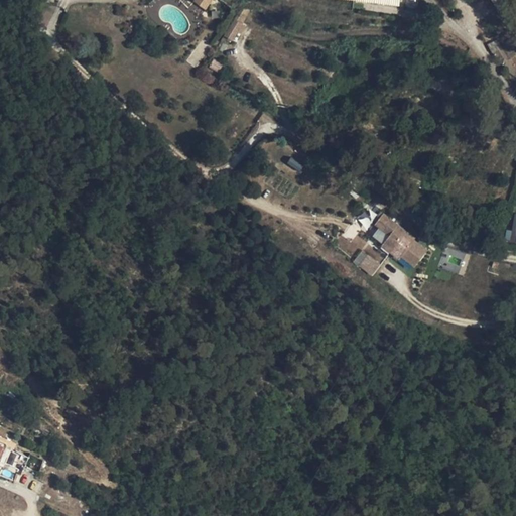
[(195,0),(196,0),(207,8),(212,0),(195,0)]
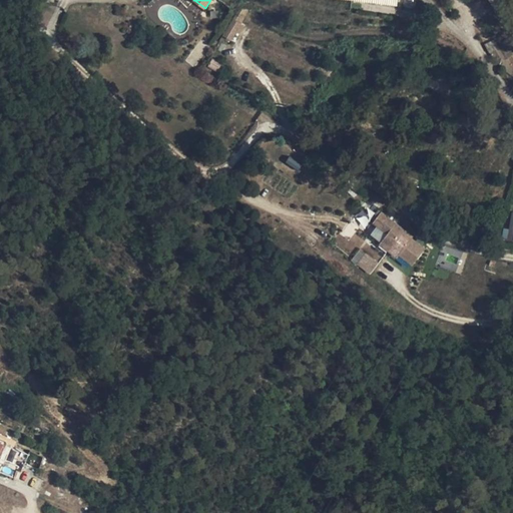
[(490,0),(500,17),(511,11),(504,0),(490,0)]
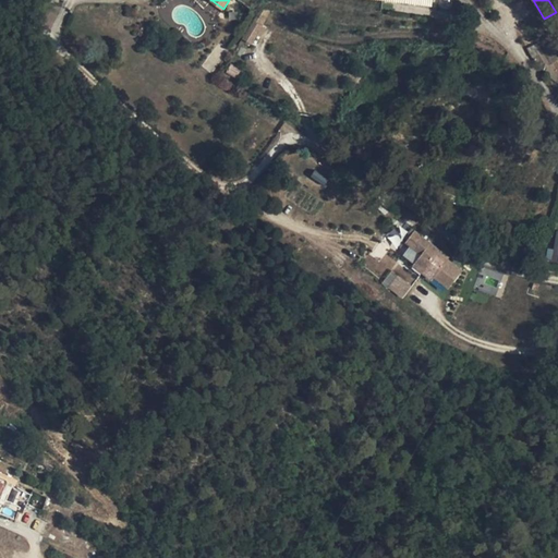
[(501,125),(495,135),(511,145),(518,135),(501,125)]
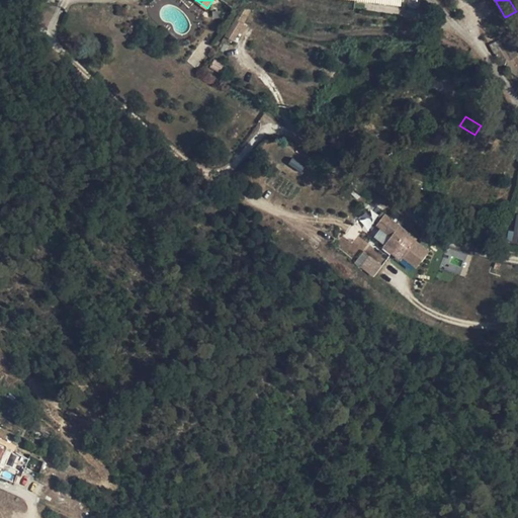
[(378,229),(372,238),(415,270),(431,249),(384,213),(374,226),(378,229)]
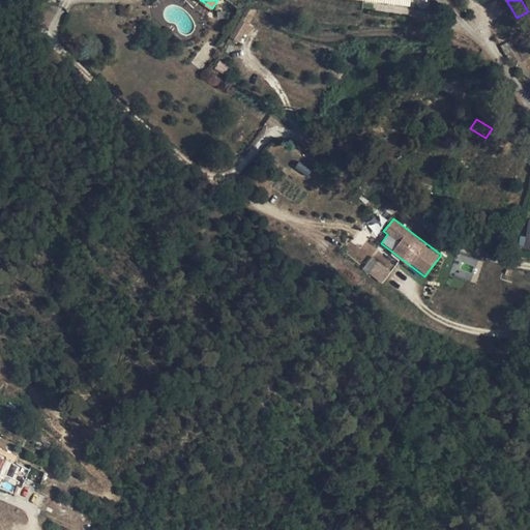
[(529,247),(529,229),(523,228),(519,245),(529,247)]
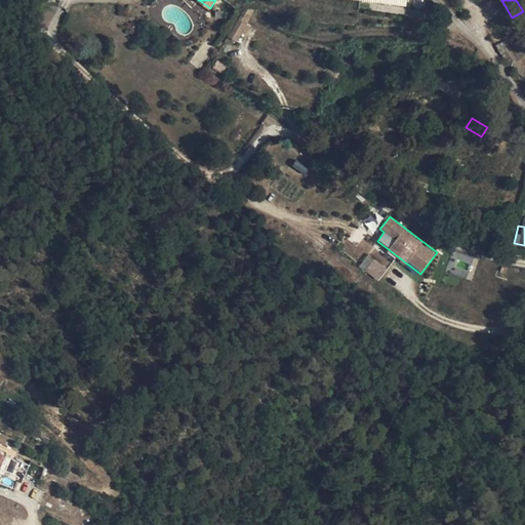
[(359,266),(377,281),(388,269),(368,254),(359,266)]
